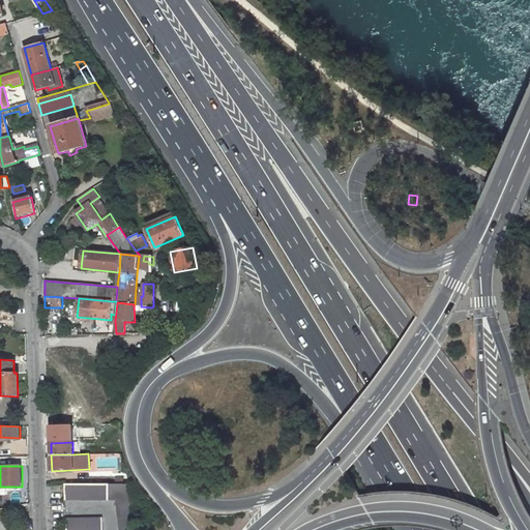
[(65,483),(66,499),(117,500),(120,529),(136,529),(130,484),(116,484),(109,484),(65,483)]
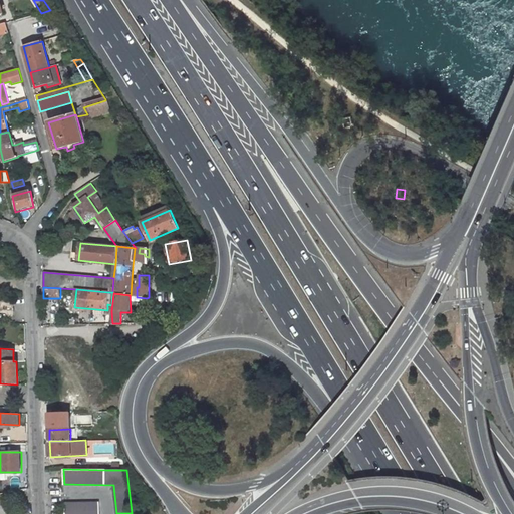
[(64,503),(64,513),(99,513),(99,502),(64,503)]
